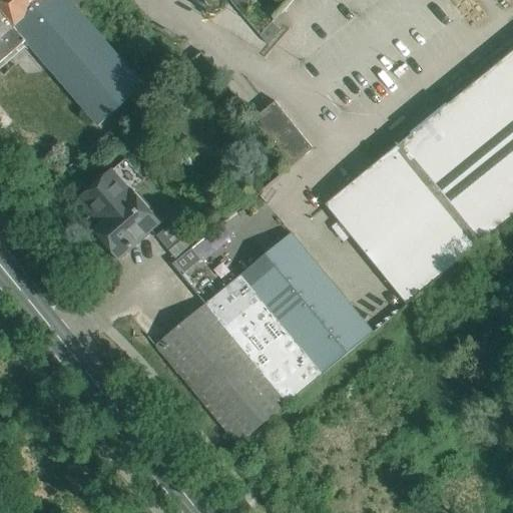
[(0,0),(0,63),(26,41),(99,125),(144,86),(69,0),(0,0)]
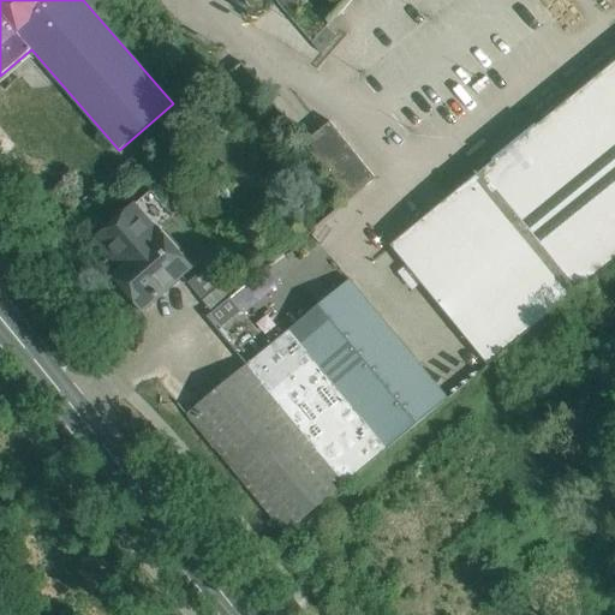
[(447,201),(392,244),(407,264),(423,282),(487,363),(488,362),(490,364),(614,262),(614,60),(549,114),(482,169),(447,201)]
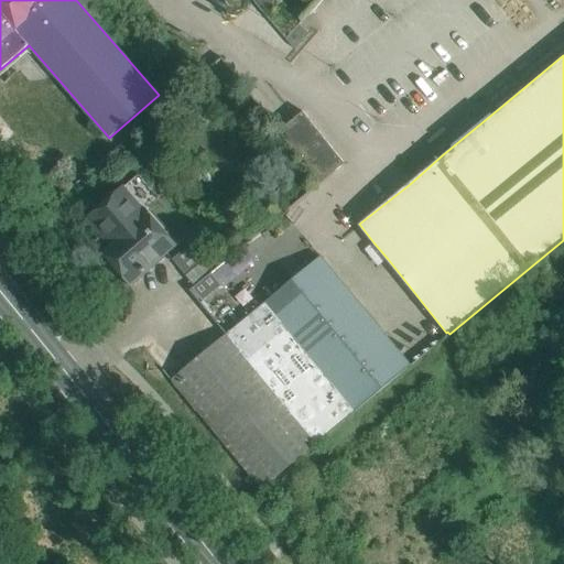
[(303,111),(279,131),(320,184),(345,164),(303,111)]
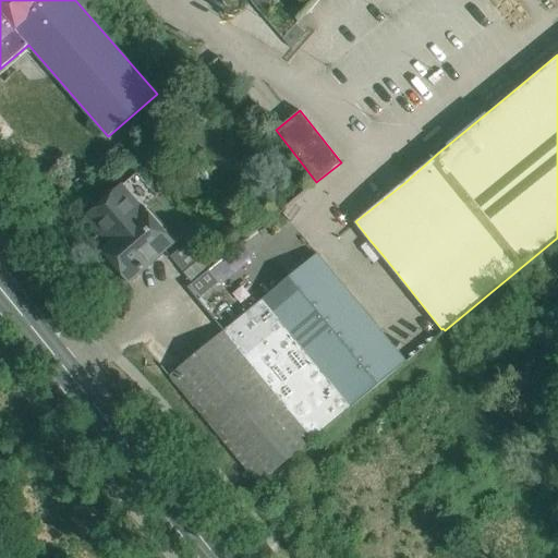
[(136,173),(104,202),(87,216),(111,244),(104,252),(130,281),(173,242),(144,208),(157,196),(136,173)]
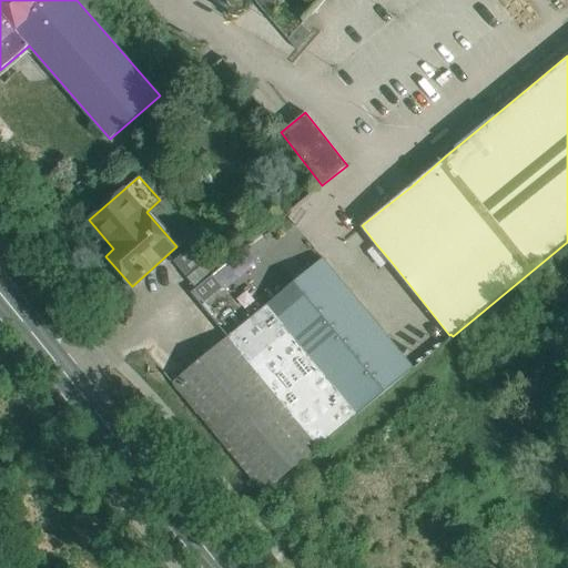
[(75,189),(67,178),(49,191),(57,202),(75,189)]
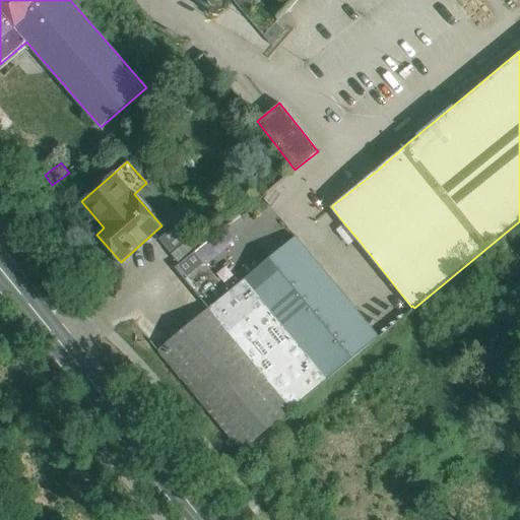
[(293,408),(378,337),(372,329),(296,237),(208,309),(293,408)]
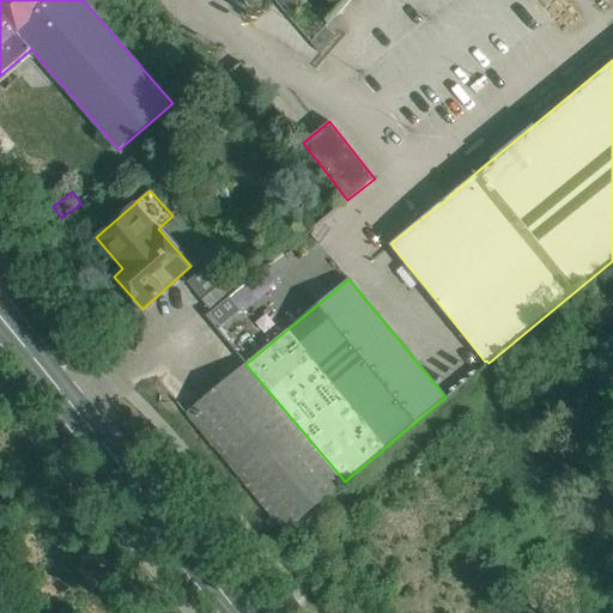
[(231,295),(222,284),(201,301),(212,311),(231,295)]
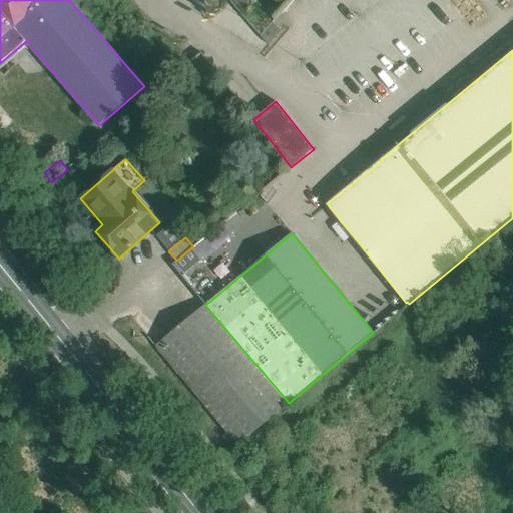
[(205,305),(155,346),(237,445),(289,403),(205,305)]
